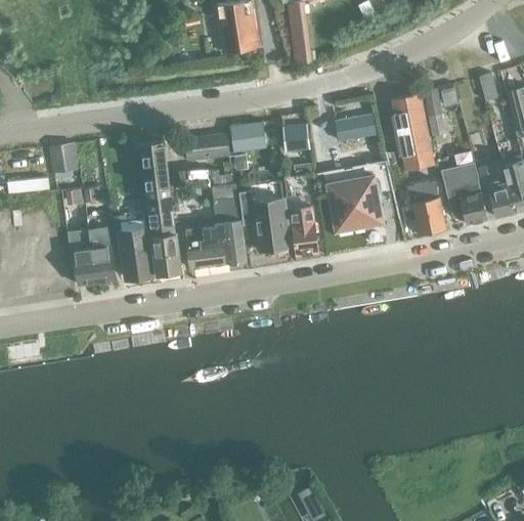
[(71,0),(43,0),(45,9),(72,5),(71,0)]
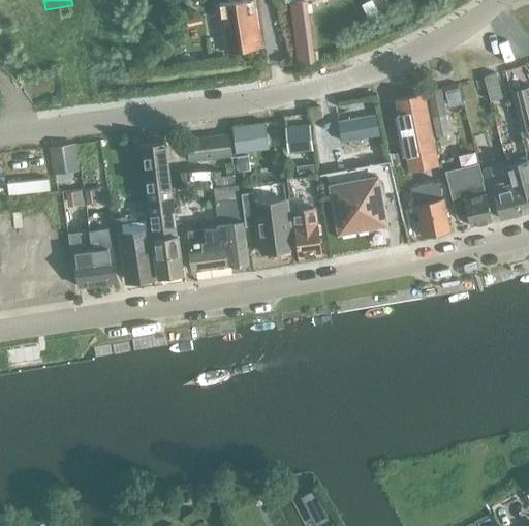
[(218,6),(224,51),(225,55),(261,49),(254,1),(218,6)]
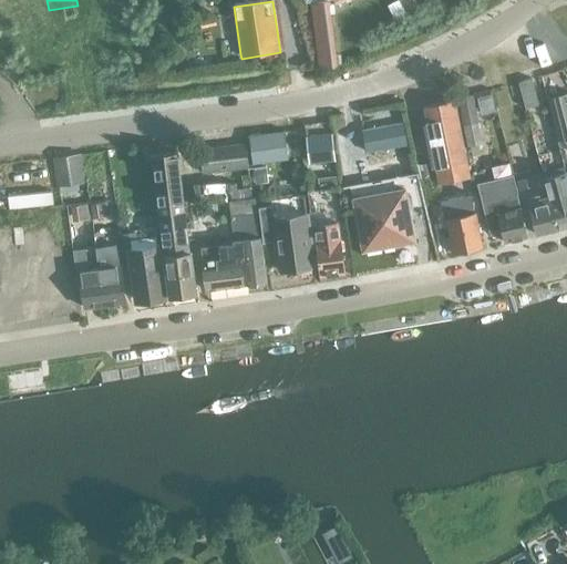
[(537,104),(532,81),(519,84),(524,108),(537,104)]
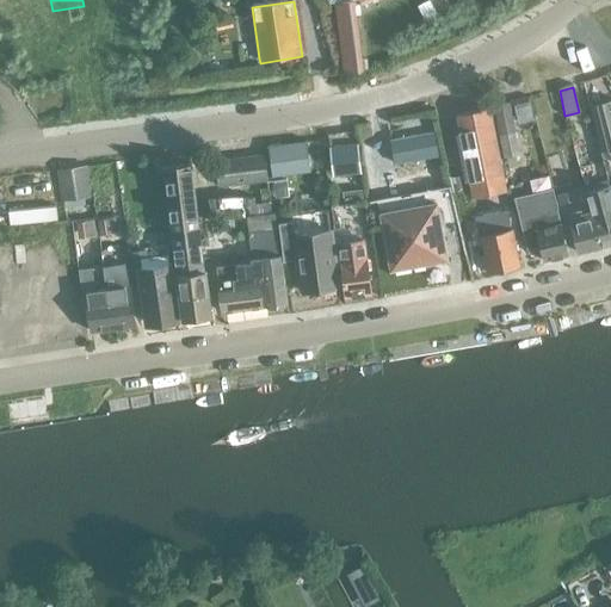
[(610,103),(591,109),(603,155),(610,153),(610,103)]
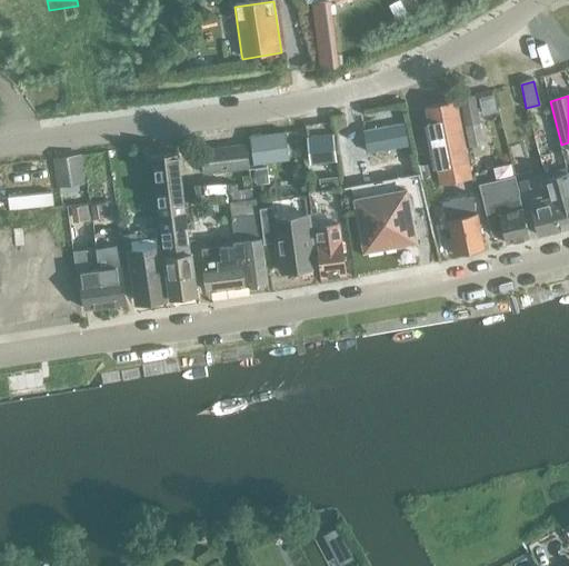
[(475,99),(460,101),(469,149),(483,147),(475,99)]
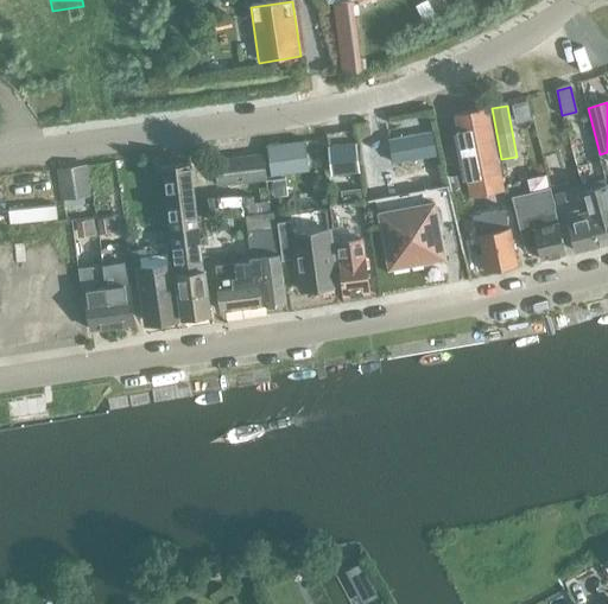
[(454,115),(470,198),(504,192),(487,109),(454,115)]
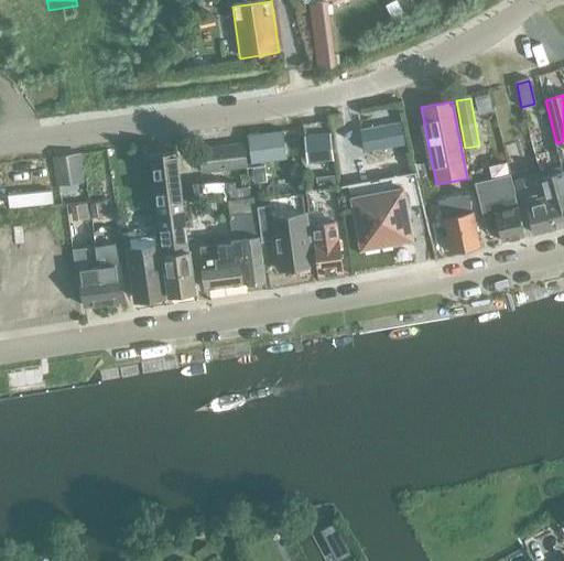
[(281,131),(246,136),(250,164),(285,160),(281,131)]
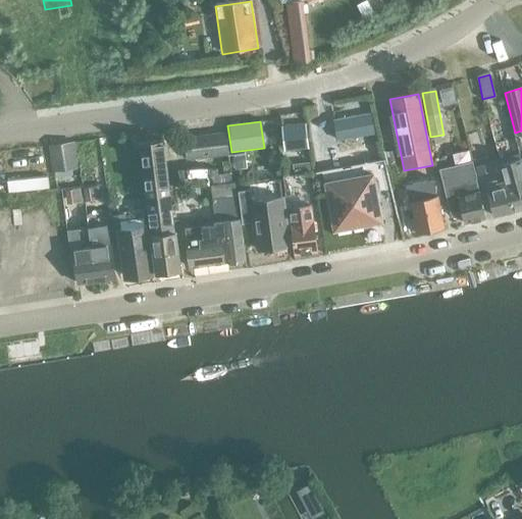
[(306,125),(281,128),(284,154),(309,150),(306,125)]
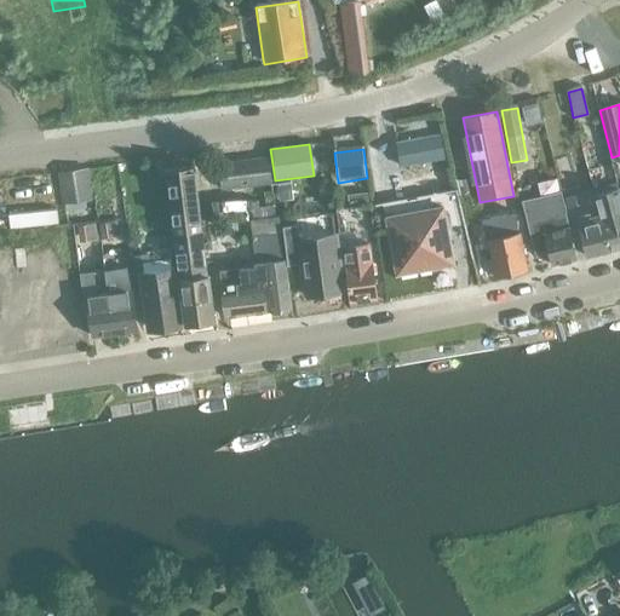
[(219,166),(223,193),(271,186),(268,160),(219,166)]
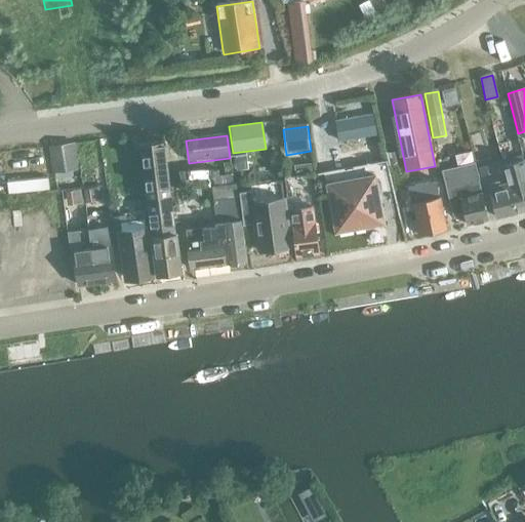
[(317,153),(329,152),(326,138),(315,139),(317,153)]
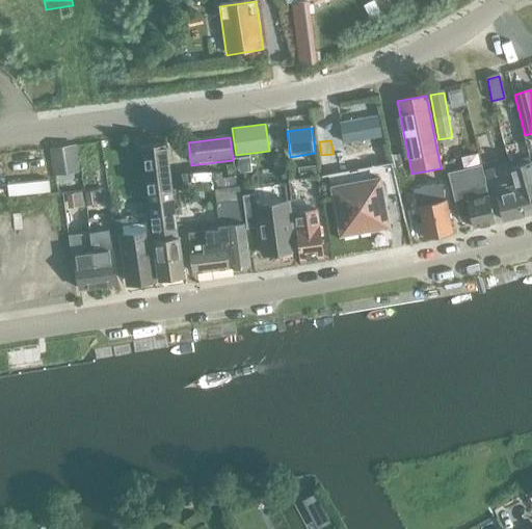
[(165,144),(140,148),(159,281),(184,276),(179,239),(178,239),(165,144)]
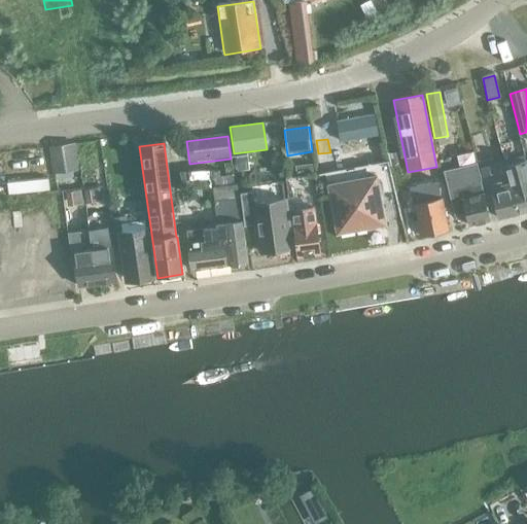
[(54,175),(78,172),(75,146),(49,149),(54,175)]
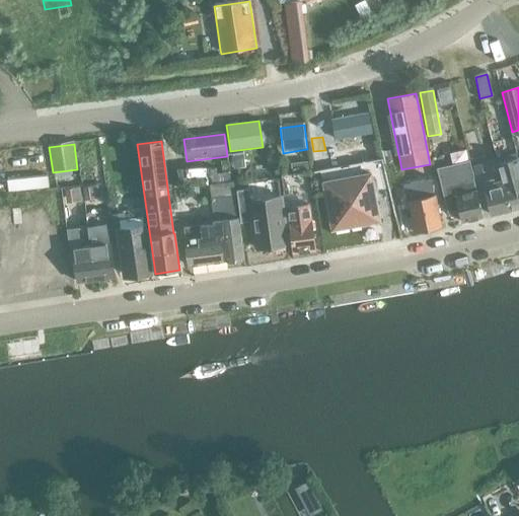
[(496,159),(498,164),(497,164),(501,181),(509,212),(518,209),(518,159),(518,158),(514,159),(512,154),(496,159)]
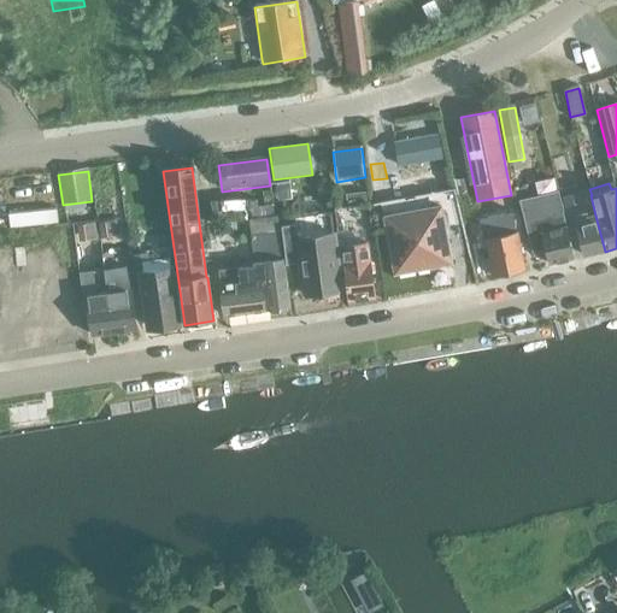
[(557,194),(521,202),(526,220),(533,253),(545,251),(548,266),(574,259),(562,212),(557,194)]
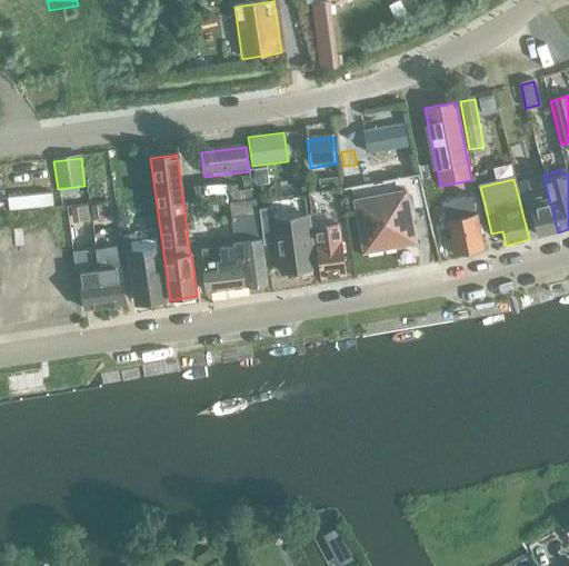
[(407,190),(353,201),(363,255),(417,245),(407,190)]
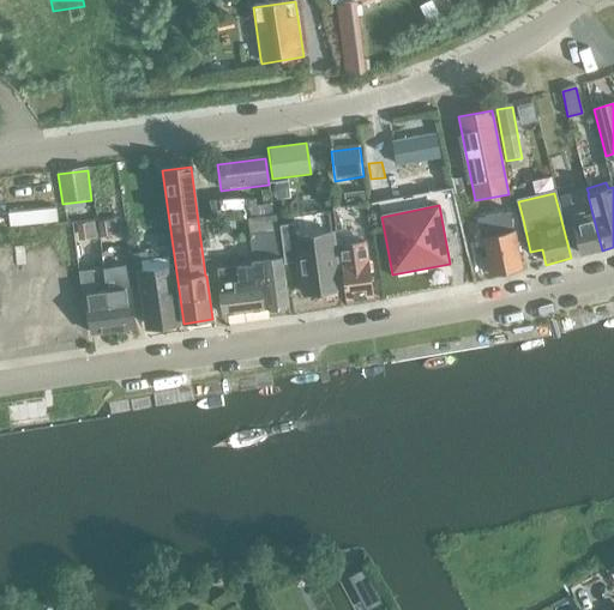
[(11,212),(12,225),(59,221),(58,207),(11,212)]
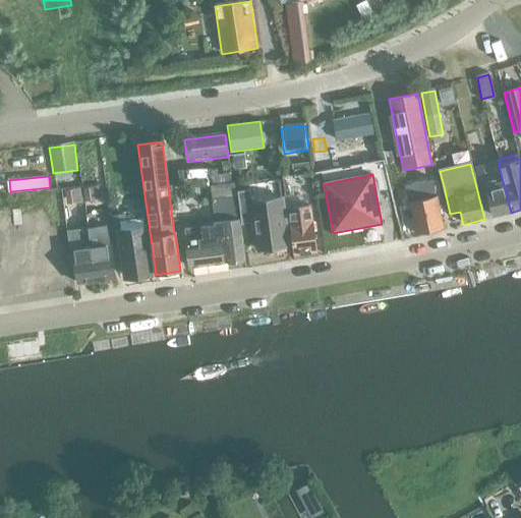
[(408,188),(411,203),(410,203),(416,234),(443,228),(437,197),(432,181),(422,182),(421,180),(410,182),(411,188),(408,188)]
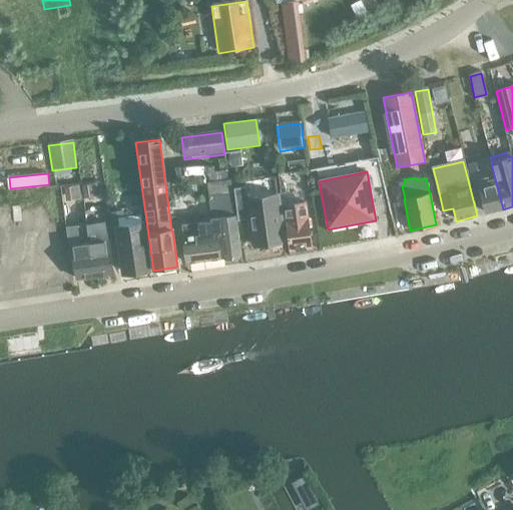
[(477,181),(478,184),(477,184),(486,214),(503,209),(495,179),(489,181),(488,178),(477,181)]
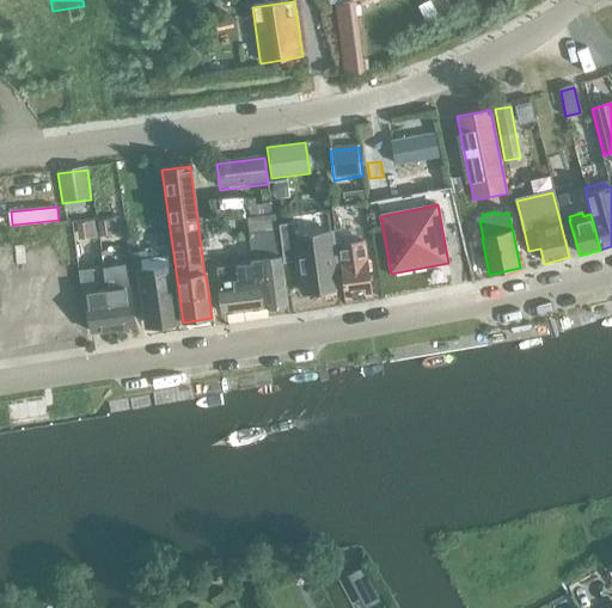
[(357,238),(372,237),(368,215),(354,217),(357,238)]
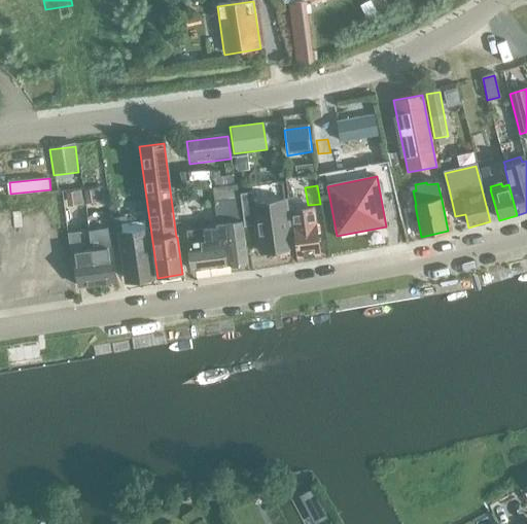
[(236,186),(209,190),(215,230),(220,269),(248,265),(236,186)]
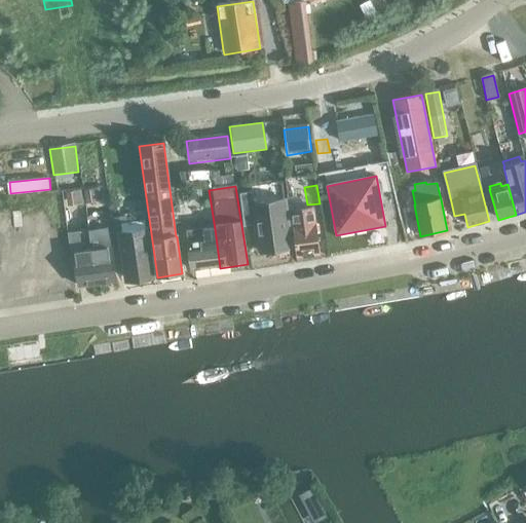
[(253,193),(239,194),(243,219),(255,217),(260,254),(263,253),(266,255),(272,254),(274,252),(291,250),(285,201),(254,204),(253,193)]
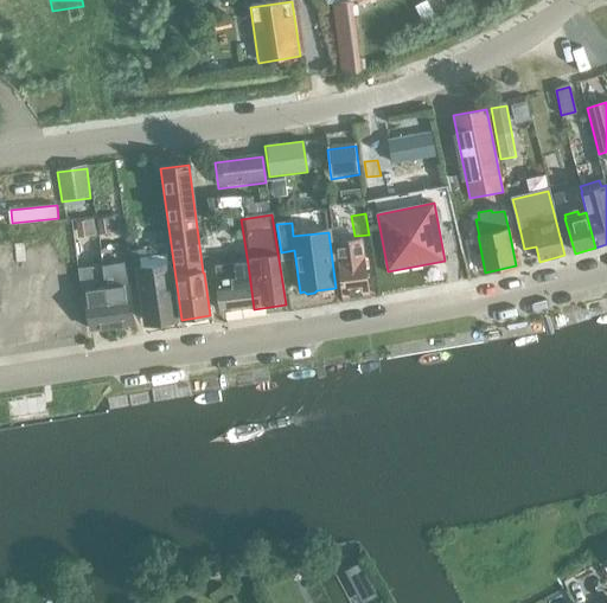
[(0,341),(5,341),(0,305),(0,296),(14,295),(7,241),(0,242),(0,341)]
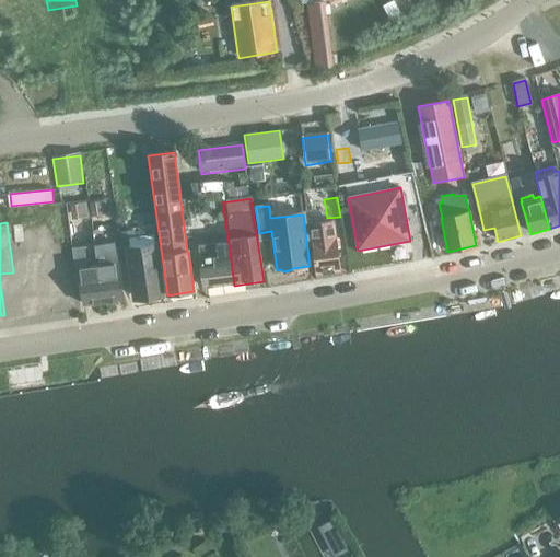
[(317,275),(341,271),(334,223),(310,227),(317,275)]
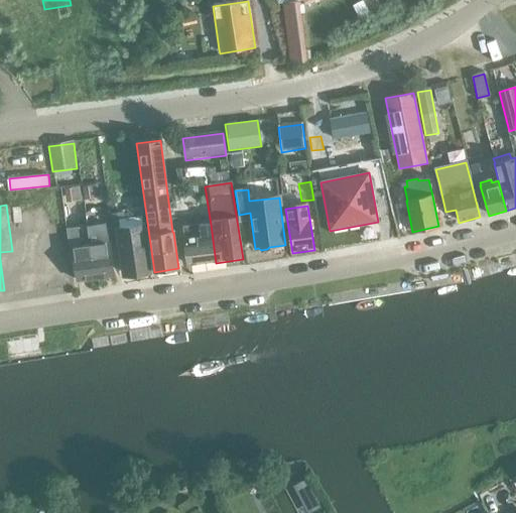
[(142,211),(110,215),(112,230),(118,229),(125,276),(150,272),(142,211)]
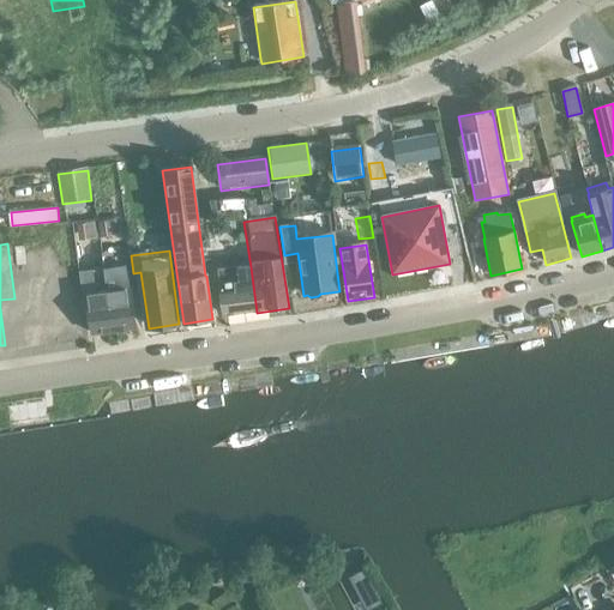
[(106,271),(109,294),(115,333),(137,330),(127,267),(106,271)]
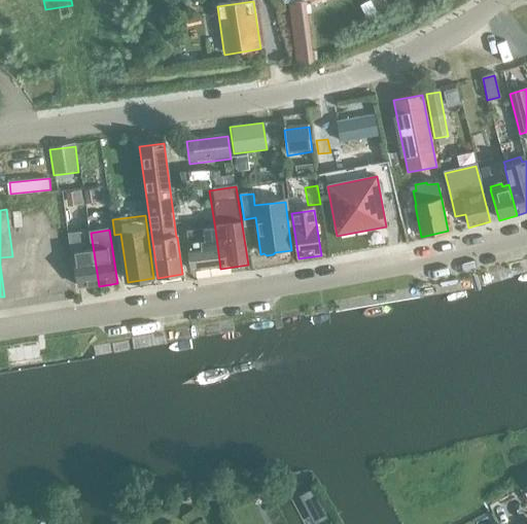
[(215,230),(187,233),(189,250),(192,272),(220,269),(215,230)]
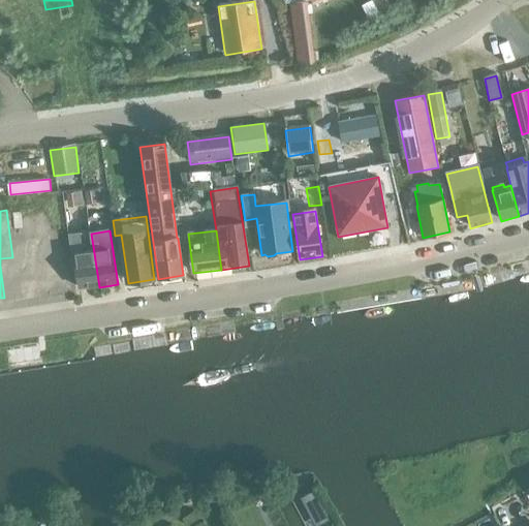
[(68,237),(69,245),(70,255),(75,255),(80,289),(99,287),(94,253),(83,255),(81,235),(68,237)]
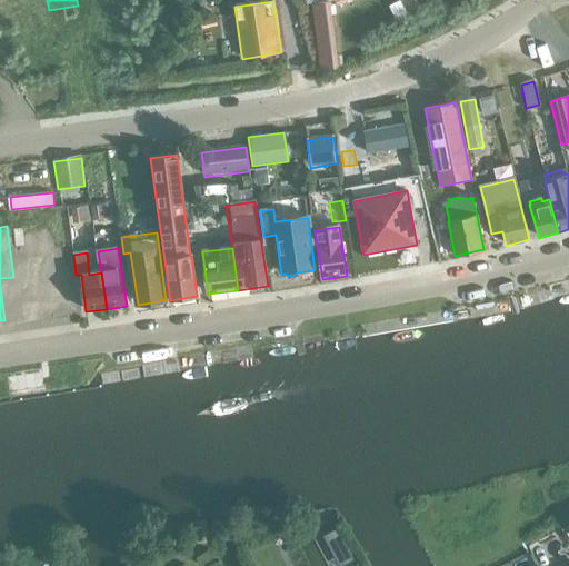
[(312,533),(327,565),(345,565),(356,560),(338,522),(312,533)]
